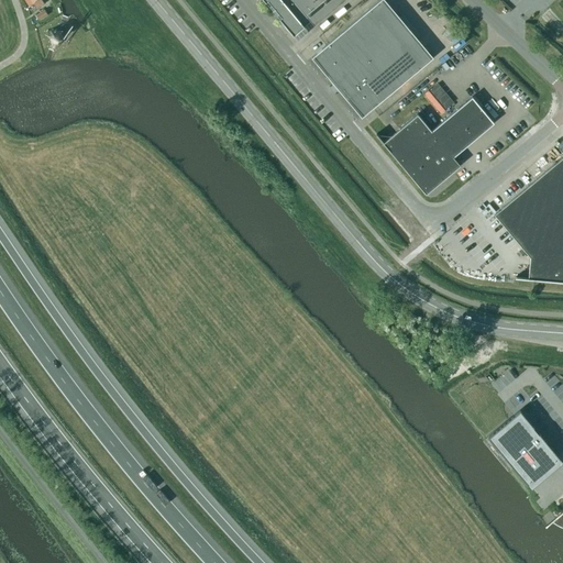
[(41,0),(24,0),(32,11),(44,3),(41,0)]
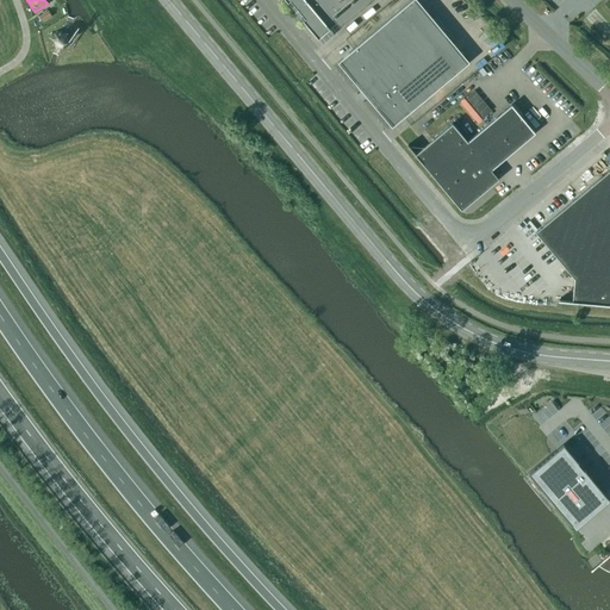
[(285,0),(296,12),(309,0),(285,0)]
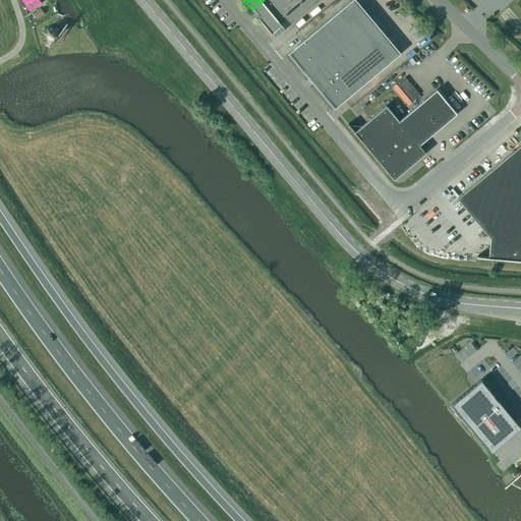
[(320,0),(264,0),(252,10),(272,34),(287,20),(291,24),(320,0)]
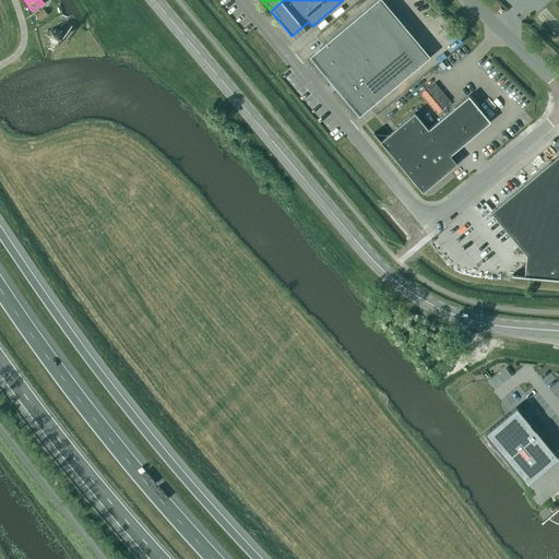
[(359,117),(430,57),(382,0),(377,0),(309,57),(359,117)]
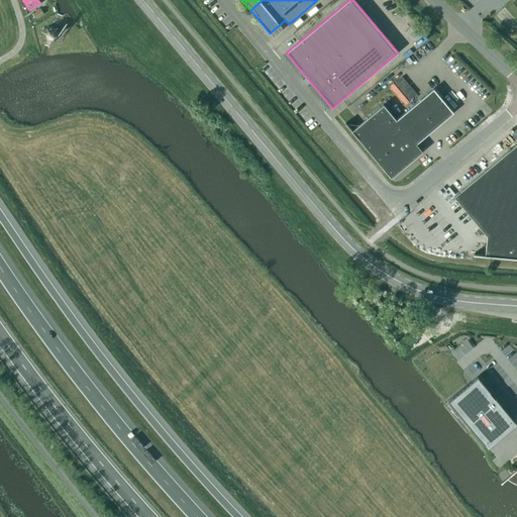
[(33,14),(36,18),(43,14),(40,9),(33,14)]
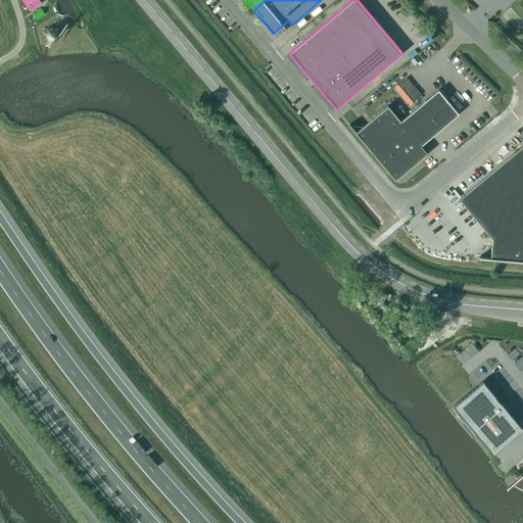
[(57,30),(53,29),(52,28),(47,30),(45,35),(47,39),(52,41),(57,39),(59,34),(57,30)]
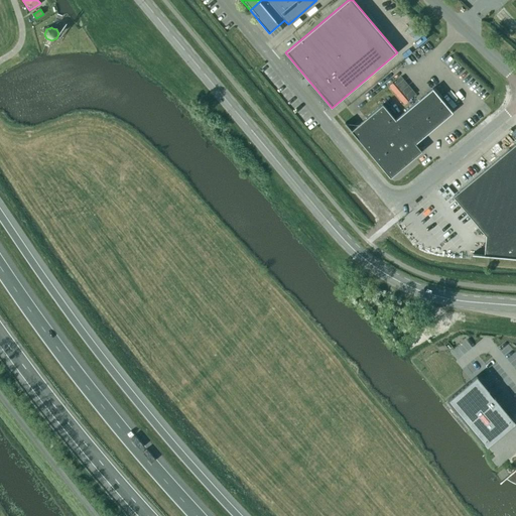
[(401,73),(393,80),(409,98),(418,91),(401,73)]
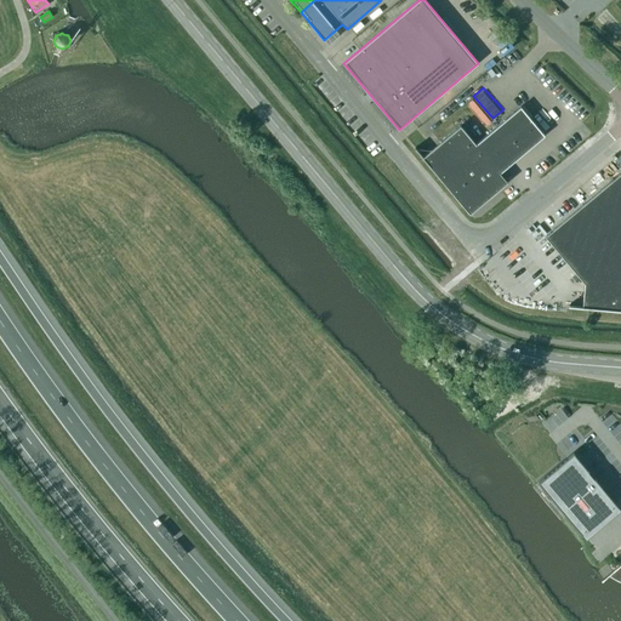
[(416,148),(415,148),(469,214),(507,182),(500,172),(543,135),(520,107),(476,144),(460,126),(423,157),(416,148)]
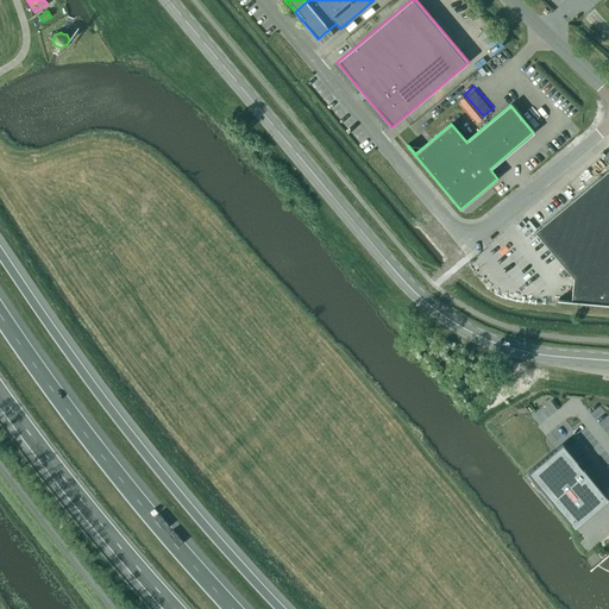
[(608,169),(534,232),(573,278),(571,301),(557,300),(557,301),(608,305),(608,169)]
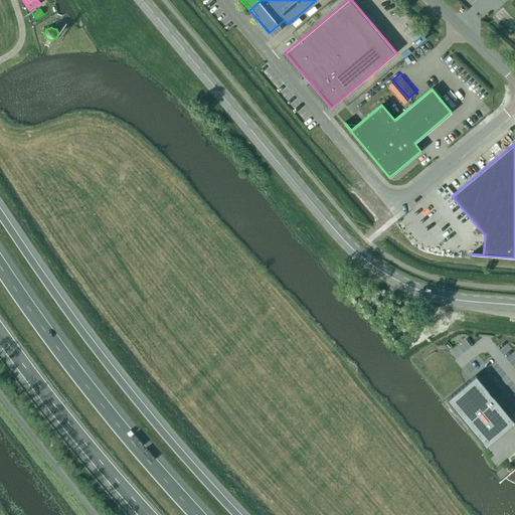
[(475,375),(447,398),(483,444),(512,418),(493,396),(488,390),(475,375)]
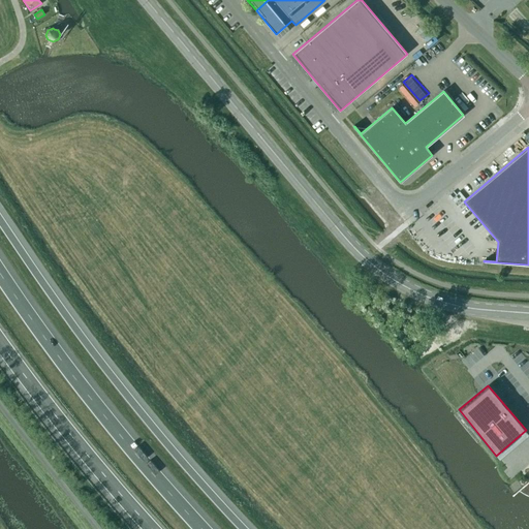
[(528,480),(512,495),(519,491),(521,492),(523,493),(526,495),(528,496),(528,480)]
